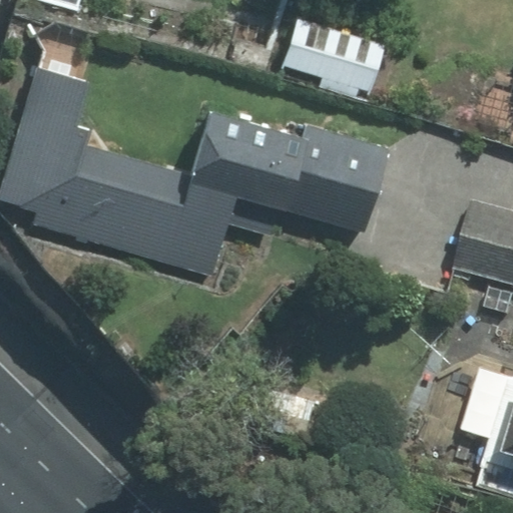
[(380,43),(299,18),(283,66),(320,78),(317,86),(356,99),(359,88),(365,90),(380,43)]
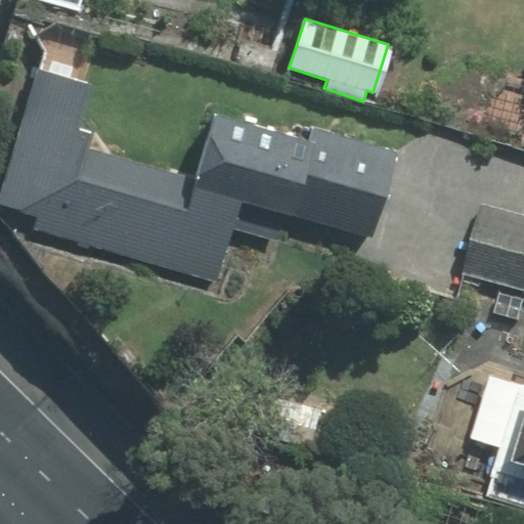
[(286,46),(241,33),(232,57),(278,71),(286,46)]
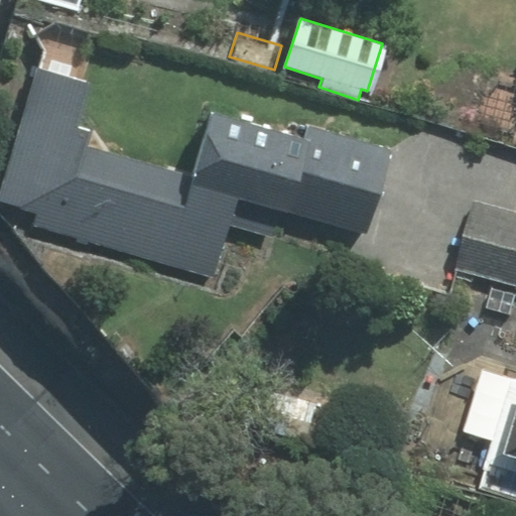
[(194,168),(93,140),(109,85),(82,77),(89,52),(46,40),(39,63),(34,61),(0,181),(0,203),(36,214),(33,224),(213,275),(229,222),(273,234),(282,204),(366,227),(388,149),(306,126),(303,136),(211,110),(194,168)]
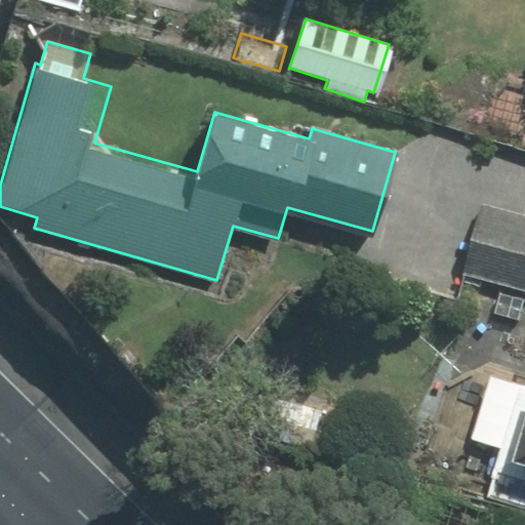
[(465,271),(524,286),(524,214),(482,204),(465,271)]
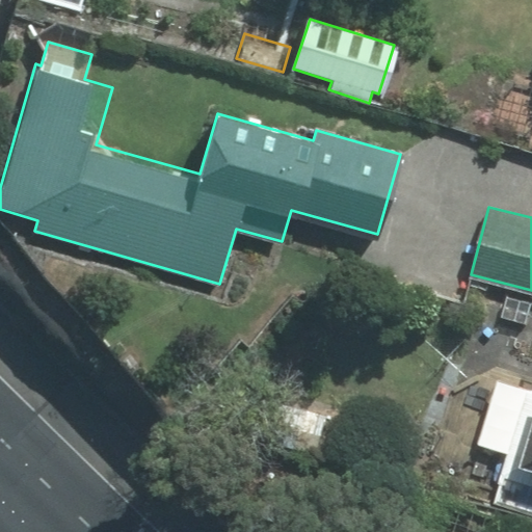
[(509,453),(495,500),(531,510),(531,383),(499,374),(478,444),(509,453)]
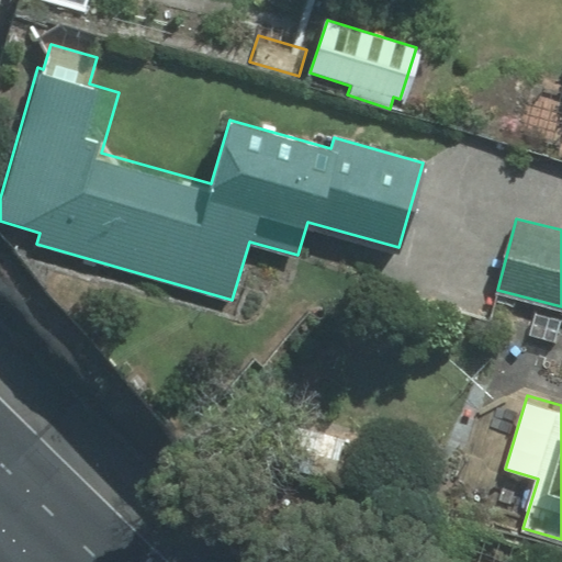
All buildings are outlined.
